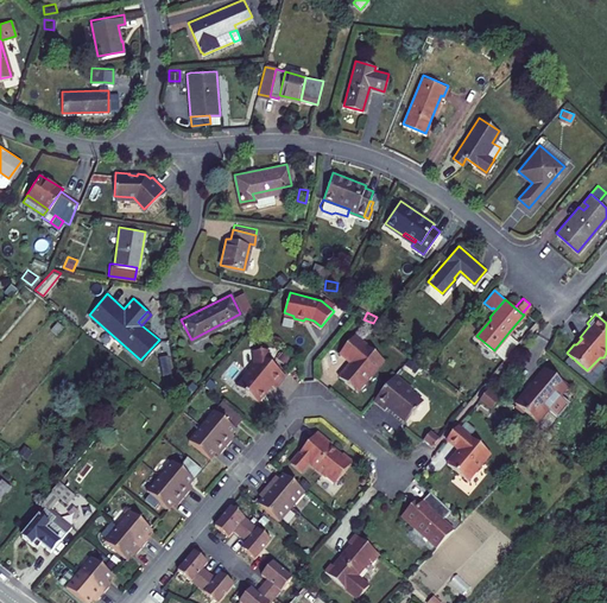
[(62,325),(57,321),(49,329),(55,334),(62,325)]
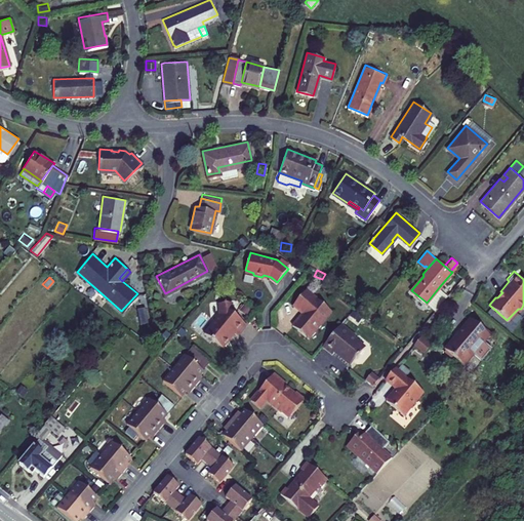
[(439,287),(427,303),(435,310),(447,294),(439,287)]
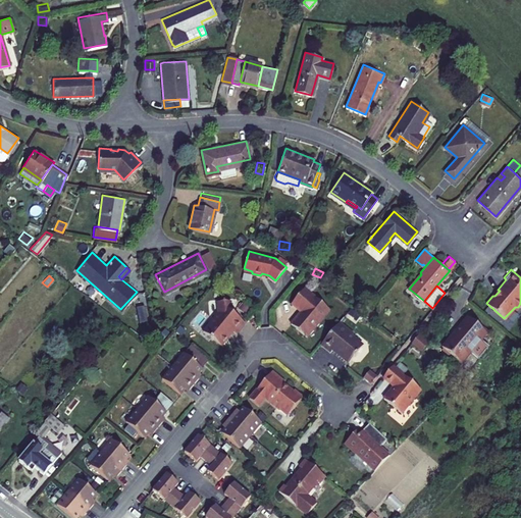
[(329,307),(304,287),(292,302),(303,311),(301,313),(300,312),(292,321),(307,334),(329,307)]
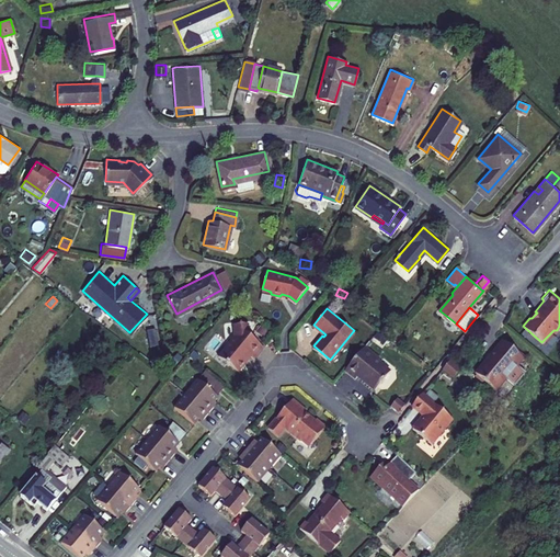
[(236,334),(223,349),(242,363),(250,354),(253,357),(264,345),(249,332),(248,321),(233,324),(236,334)]
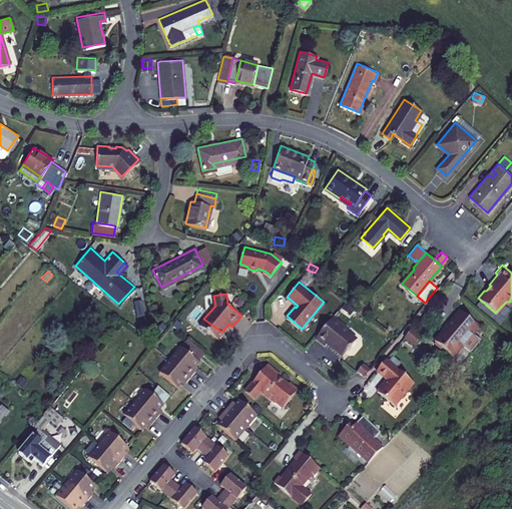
[(364,313),(369,307),(363,302),(358,307),(364,313)]
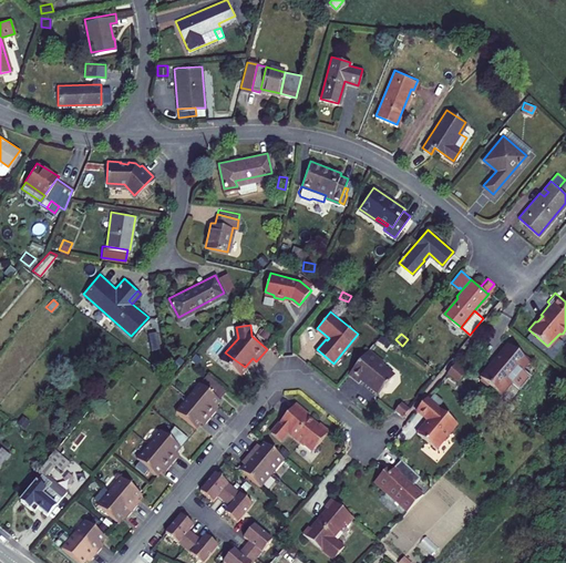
[(501,392),(511,380),(518,387),(528,376),(521,369),(528,360),(507,343),(480,375),(501,392)]
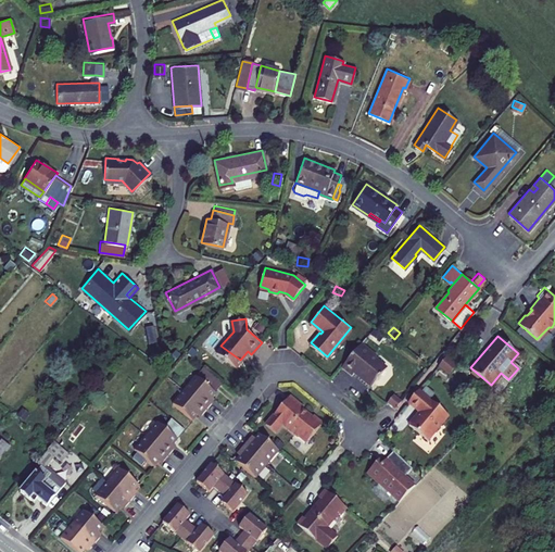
[(362,341),(341,364),(352,373),(354,371),(370,385),(386,366),(373,355),(375,353),(362,341)]
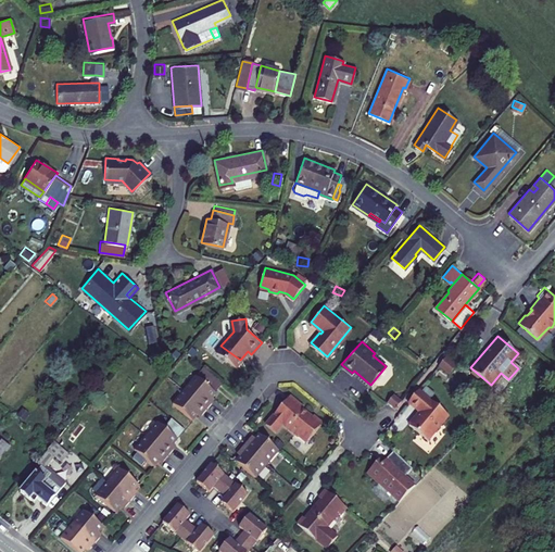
[(240,360),(221,346),(216,350),(227,359),(227,358),(236,365),(240,360)]
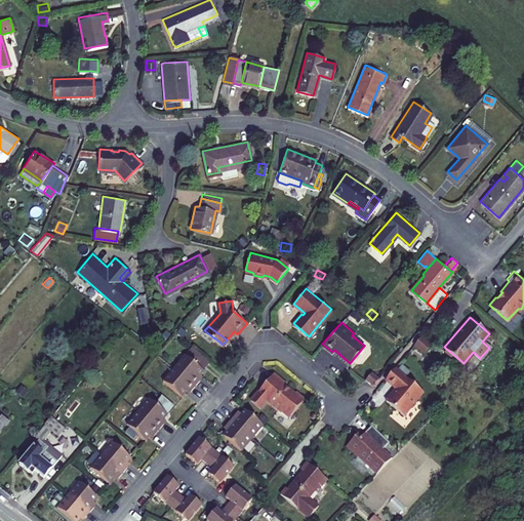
[(431,344),(420,335),(414,344),(424,352),(431,344)]
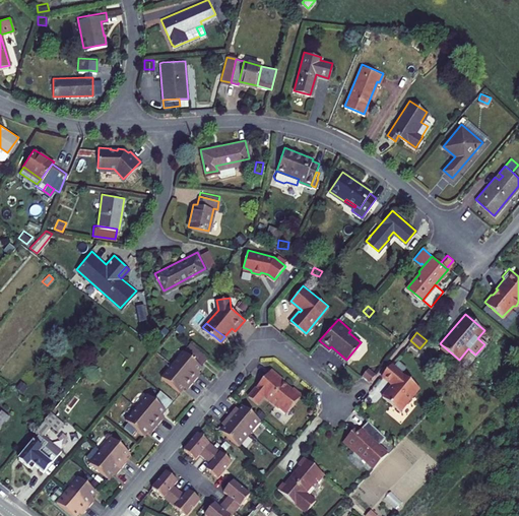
[(191,341),(184,350),(202,366),(209,358),(191,341)]
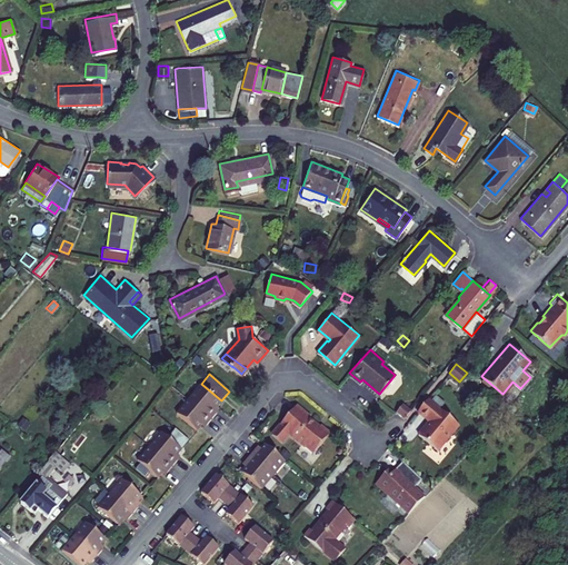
[(201,384),(190,397),(212,416),(218,410),(215,408),(221,400),(201,384)]
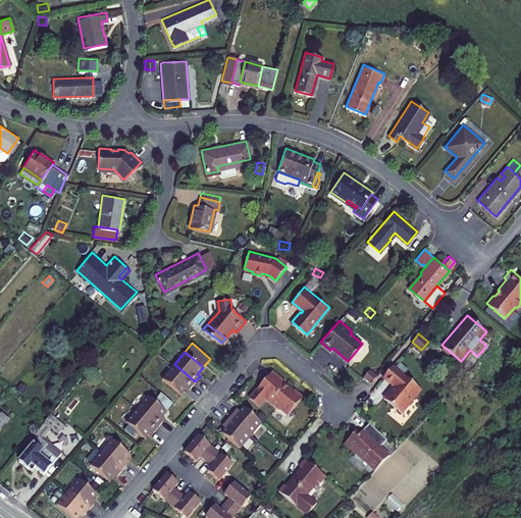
[(195,381),(174,364),(163,376),(181,393),(188,385),(190,387),(195,381)]
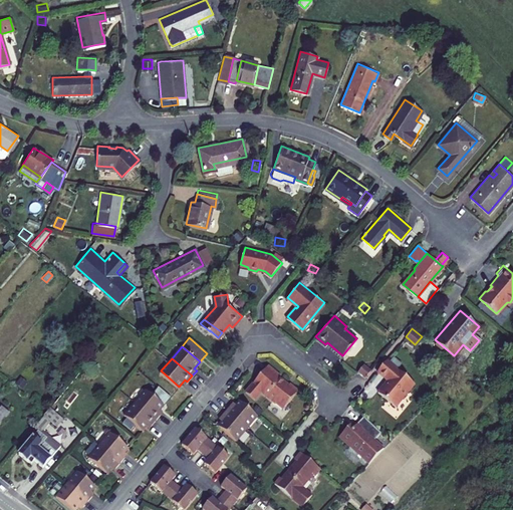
[(415,383),(386,358),(376,370),(389,379),(385,384),(383,383),(376,391),(394,405),(405,393),(406,394),(415,383)]
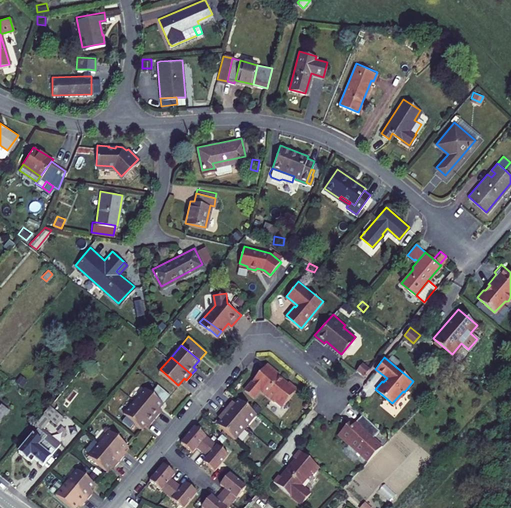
[(364,374),(369,367),(362,361),(357,368),(364,374)]
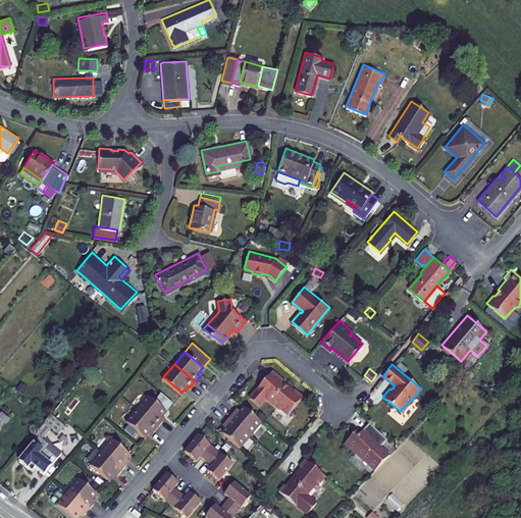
[(272,369),(269,372),(301,396),(303,394),(295,387),(294,387),(284,380),(284,379),(272,369)]
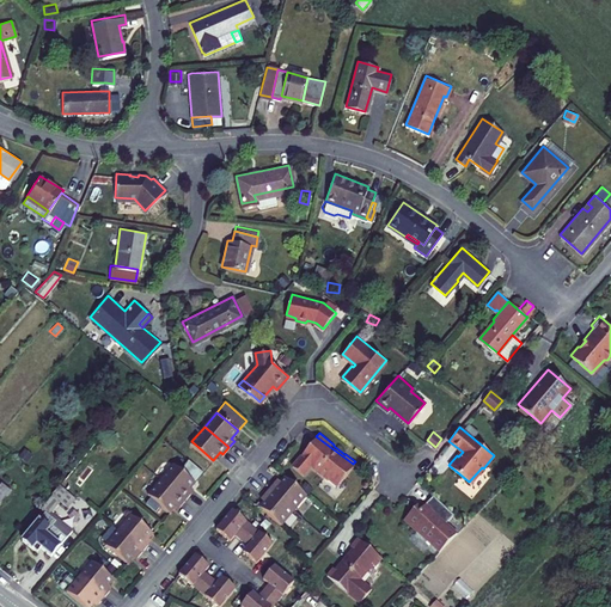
[(353,464),(316,436),(293,464),(304,472),(311,464),(328,477),(329,476),(337,483),(353,464)]
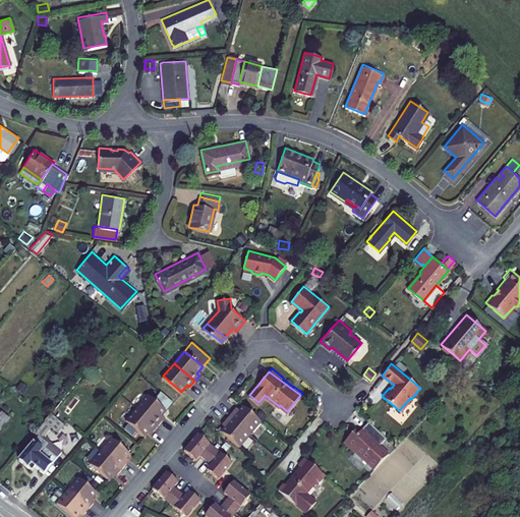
[(149,394),(137,406),(158,423),(163,417),(161,415),(167,409),(149,394)]
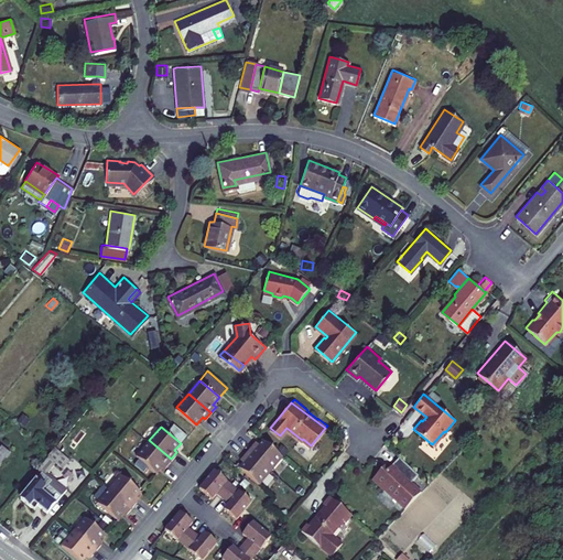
[(282,454),(261,438),(253,445),(251,443),(241,455),(245,458),(238,466),(258,483),(282,454)]
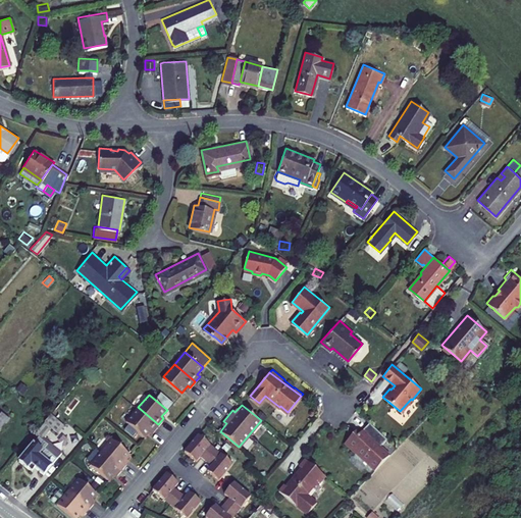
[(158,424),(138,407),(126,419),(145,434),(151,428),(153,430),(158,424)]
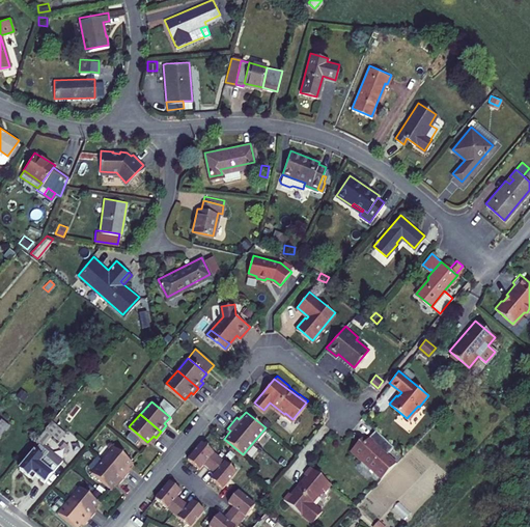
[(51,419),(35,439),(38,443),(19,467),(27,474),(30,470),(34,473),(44,480),(62,459),(49,448),(47,450),(40,445),(43,443),(51,433),(57,439),(63,431),(51,419)]
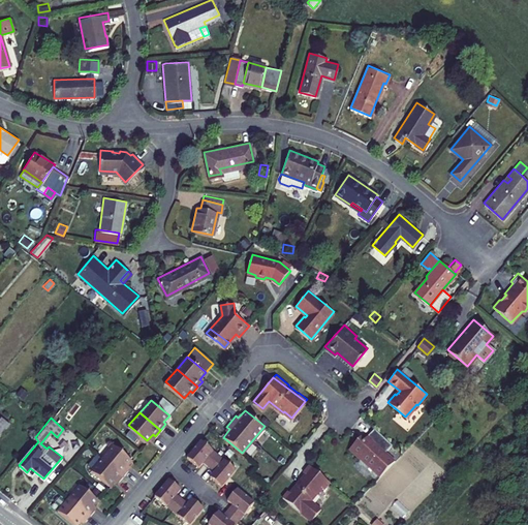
[(379,476),(401,453),(375,427),(362,440),(360,437),(348,448),(358,457),(359,456),(379,476)]
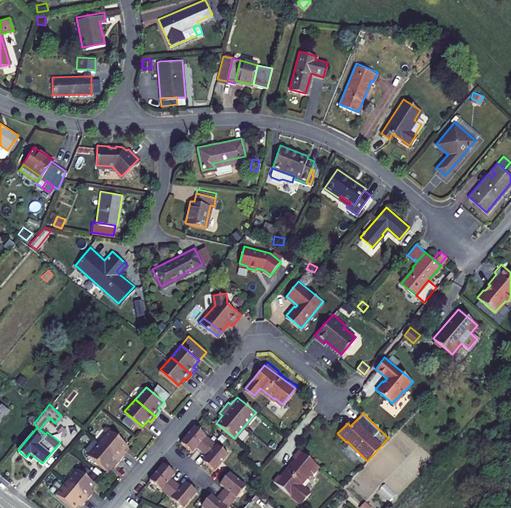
[(195,425),(181,441),(192,450),(196,446),(206,455),(203,459),(214,469),(228,453),(195,425)]
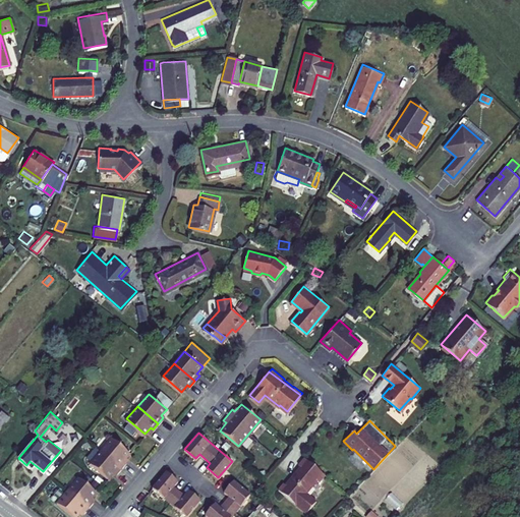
[(130,452),(111,436),(91,461),(109,476),(115,469),(117,472),(126,461),(124,459),(130,452)]
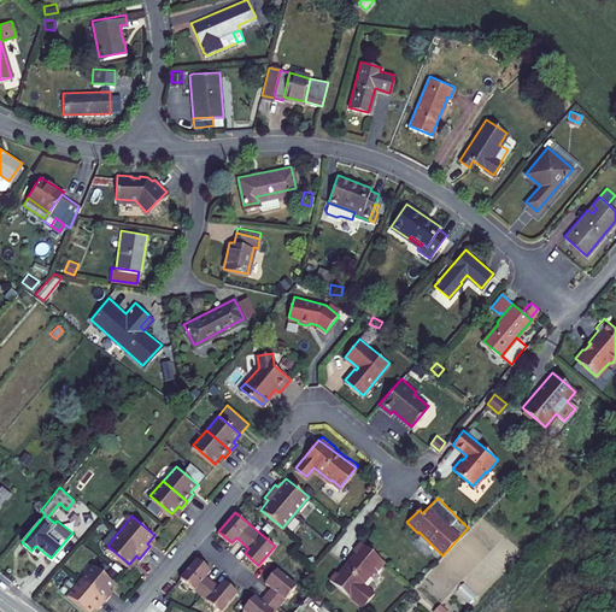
[(377,569),(385,560),(361,540),(353,548),(356,551),(338,572),(335,570),(329,577),(362,606),(374,592),(362,582),(375,566),(377,569)]
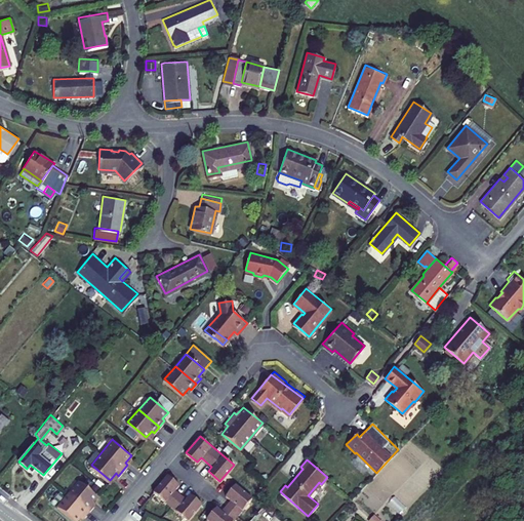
[(167,474),(153,491),(188,520),(201,504),(190,493),(185,498),(174,488),(178,484),(167,474)]
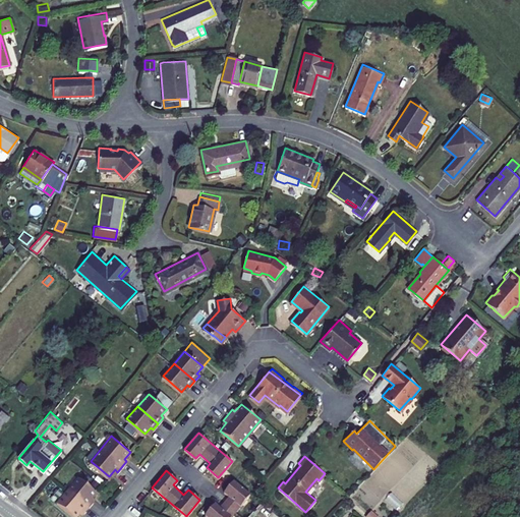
[(98,491),(79,475),(57,501),(75,516),(81,509),(83,511),(94,500),(91,498),(98,491)]
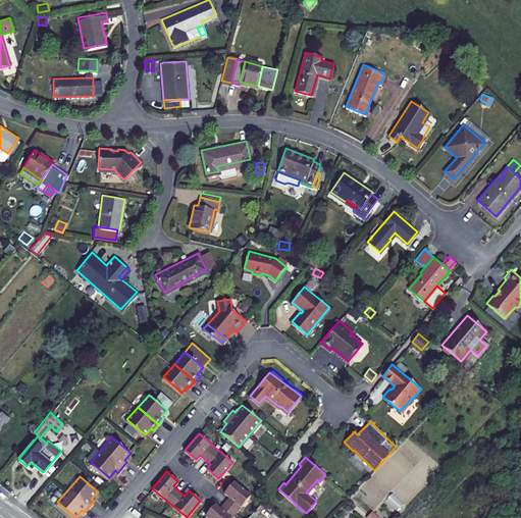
[(207,517),(230,517),(250,496),(233,481),(224,493),(228,497),(219,508),(214,504),(205,516),(207,517)]
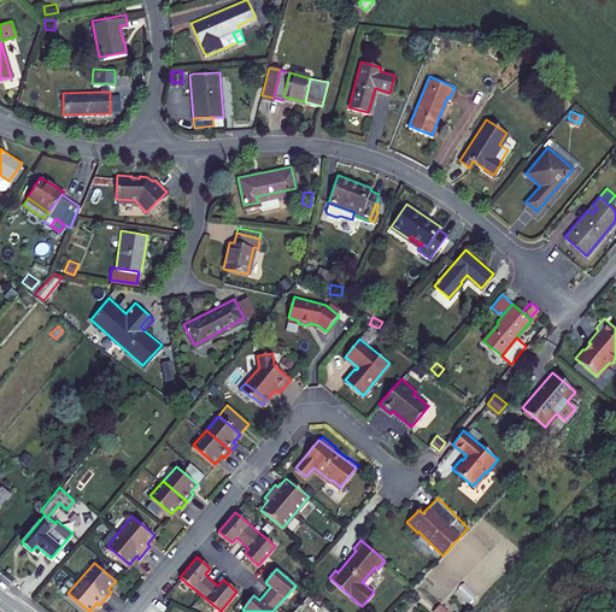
[(439,601),(432,607),(435,611),(445,611),(447,610),(439,601)]
